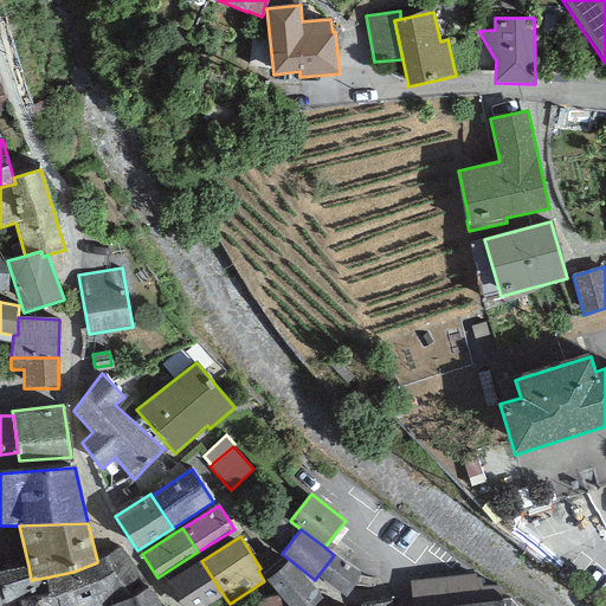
[(121,547),(97,560),(97,562),(73,572),(45,578),(47,590),(49,597),(57,595),(58,605),(109,605),(150,587),(121,547)]
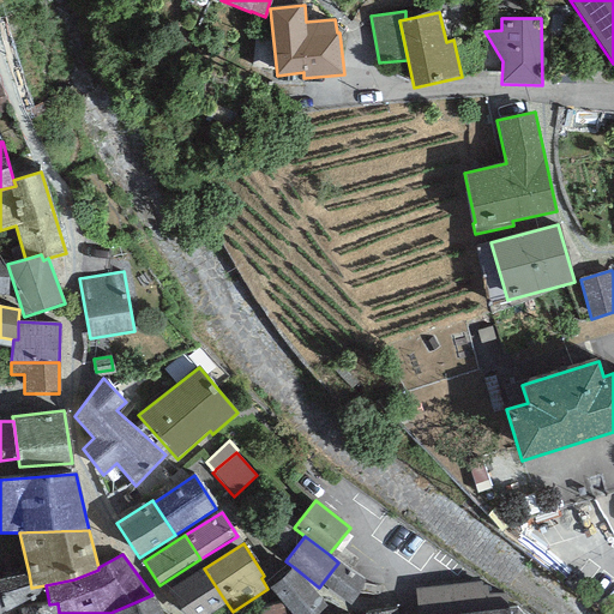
[(367,583),(338,563),(321,584),(350,606),(367,583)]
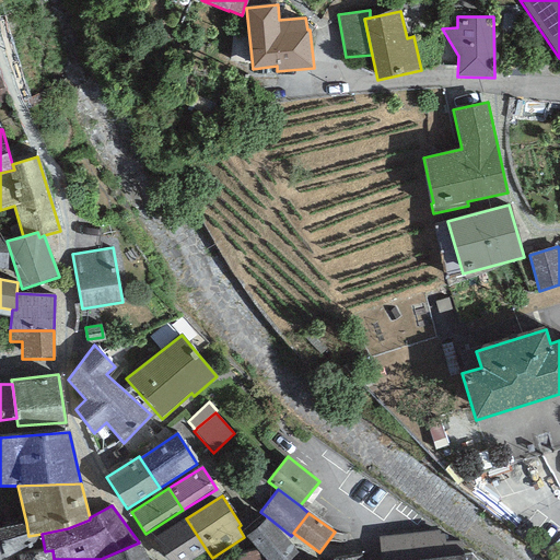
[(268,517),(246,536),(257,550),(266,559),(290,559),(299,552),(268,517)]
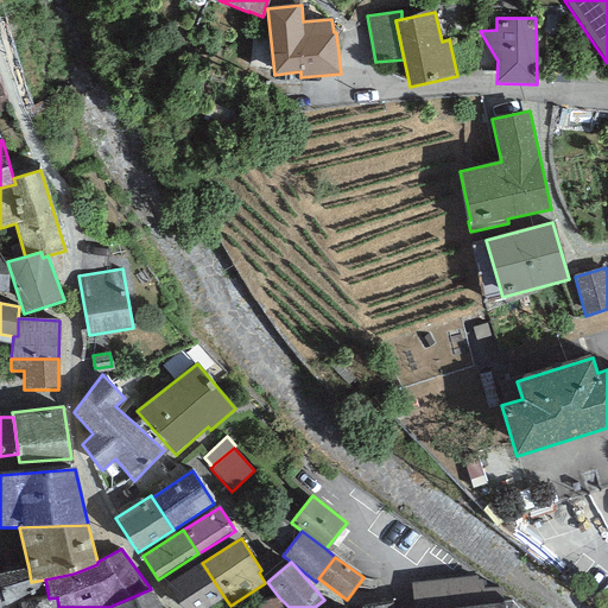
[(202,563),(168,586),(183,607),(208,607),(225,597),(202,563)]
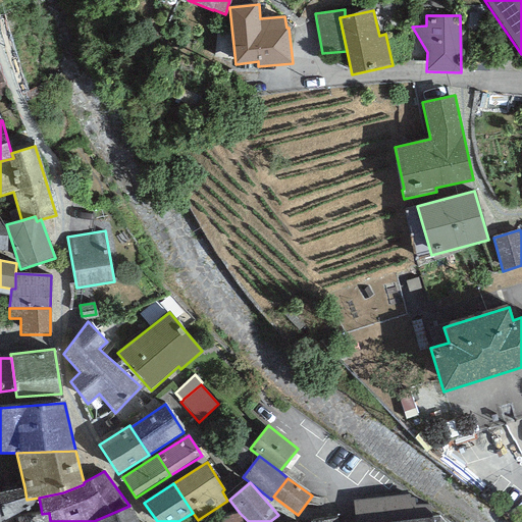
[(24,487),(0,492),(0,521),(2,521),(4,521),(41,508),(39,498),(27,500),(24,487)]
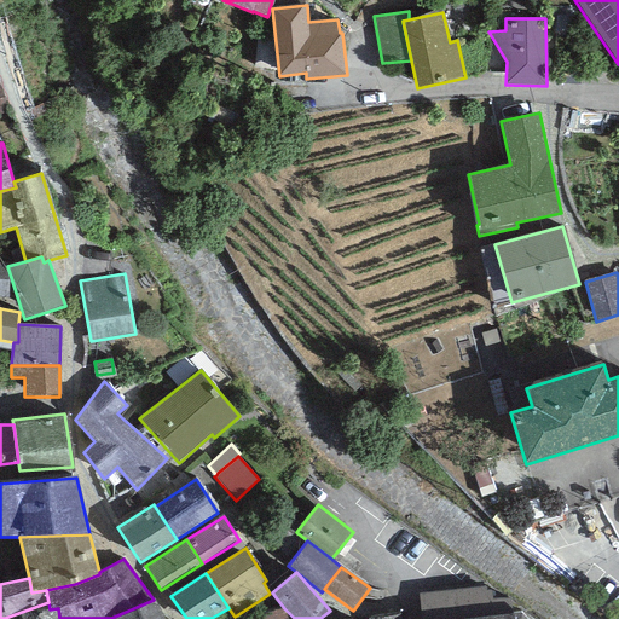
[(527,618),(522,613),(513,613),(510,599),(495,599),(493,590),(487,591),(486,586),(417,594),(420,618),(527,618)]
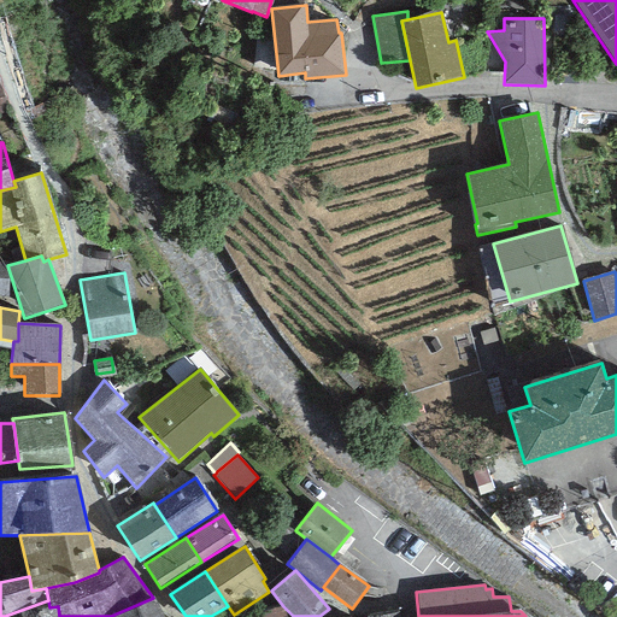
[(163,616),(153,598),(111,616),(163,616)]
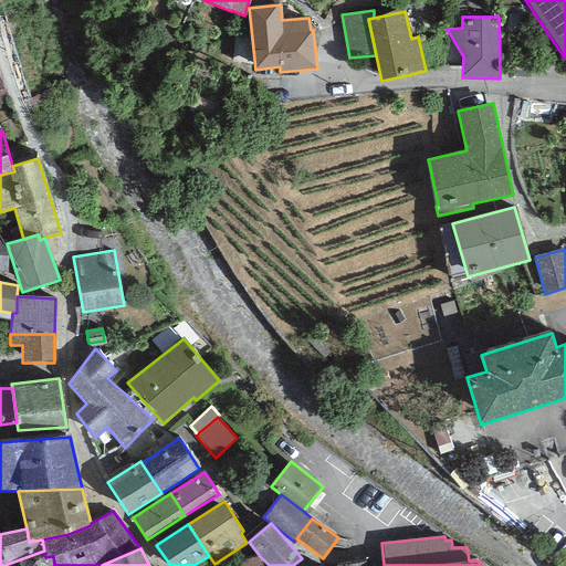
[(45,557),(19,562),(19,565),(54,565),(53,556),(45,557)]
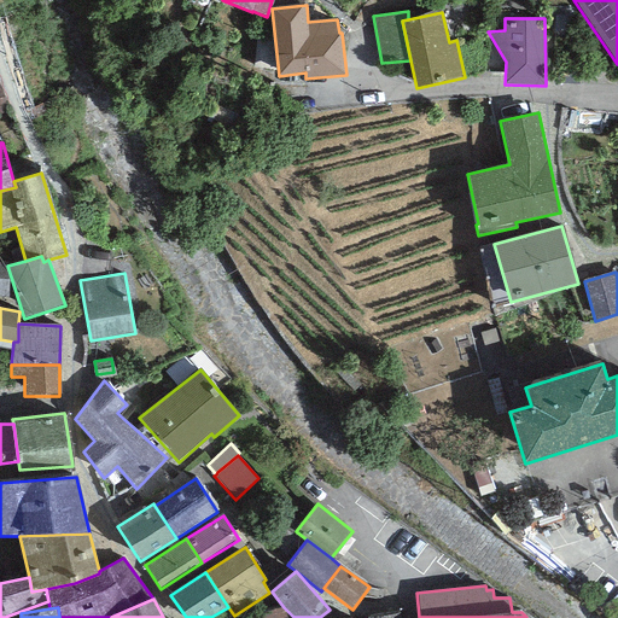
[(262,613),(262,617),(287,617),(284,607),(262,613)]
